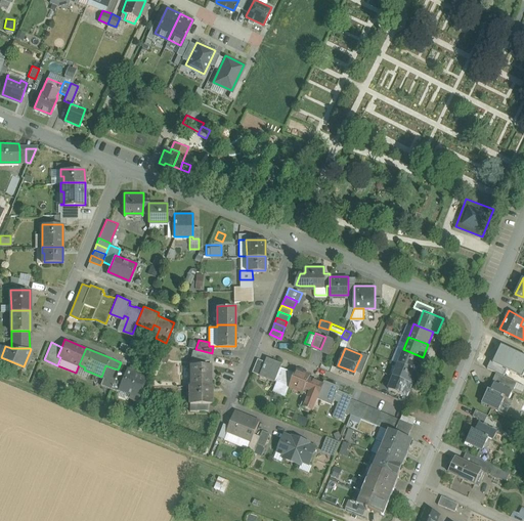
[(195,349),(192,349),(191,355),(210,360),(212,353),(195,349)]
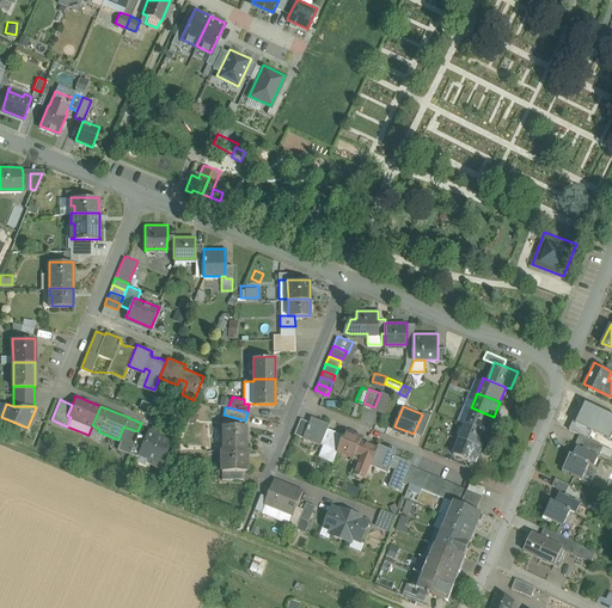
[(494,417),(471,407),(465,422),(488,431),(494,417)]
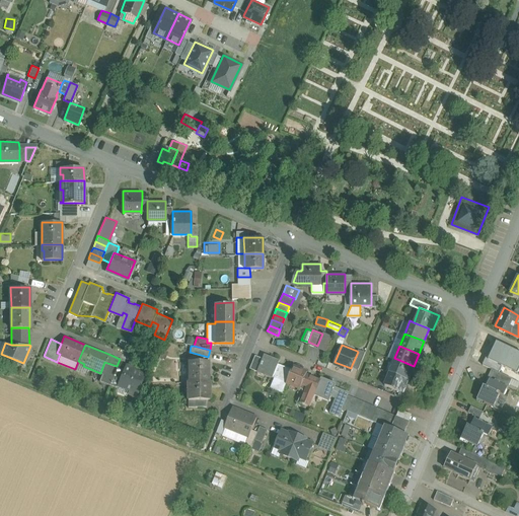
[(358,352),(352,365),(358,367),(365,351),(359,348),(357,351),(358,352)]
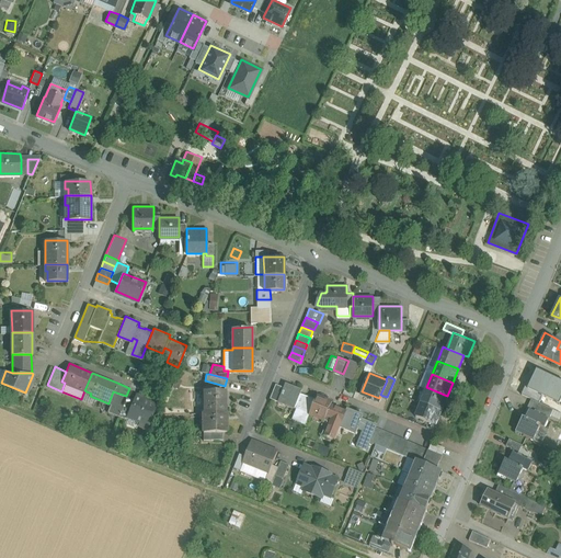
[(301,388),(286,382),(284,386),(278,400),(295,407),(296,402),(300,403),(296,417),(306,421),(310,412),(316,398),(300,391),(301,388)]
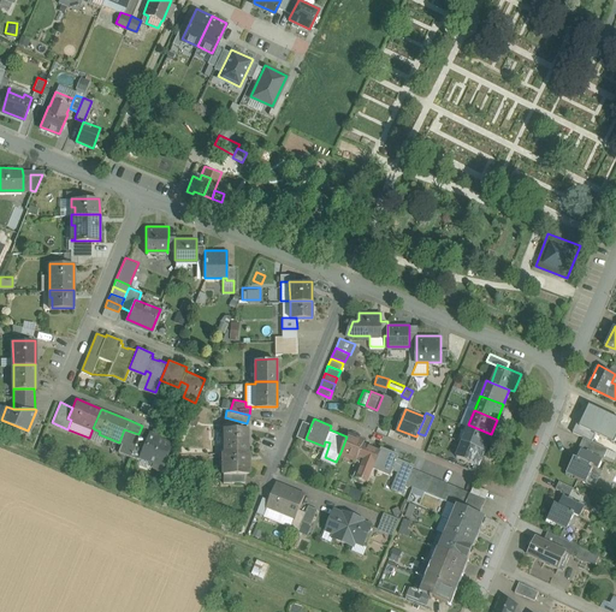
[(312,423),(303,420),(297,435),(306,439),(312,423)]
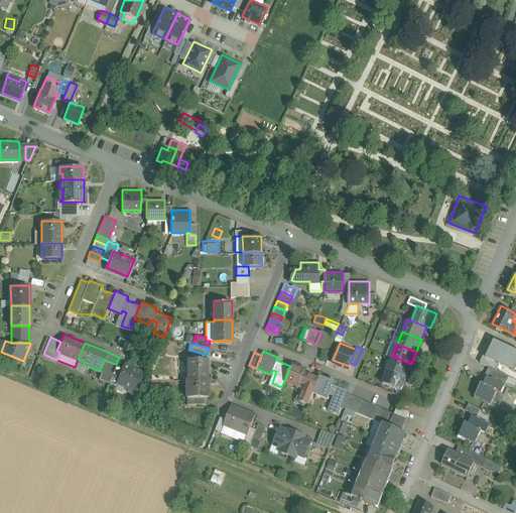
[(411,364),(392,356),(387,369),(406,376),(411,364)]
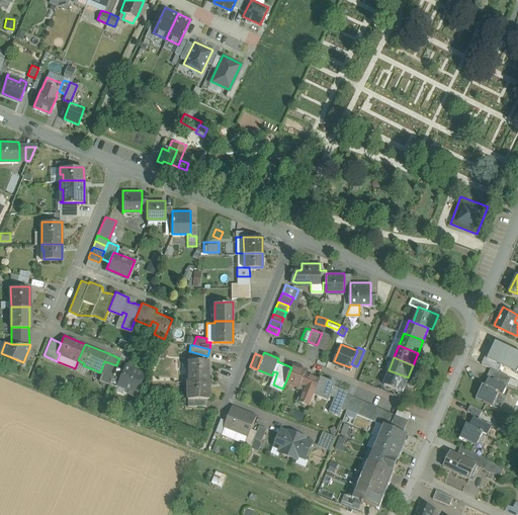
[(207,359),(188,359),(188,379),(207,379),(207,359)]
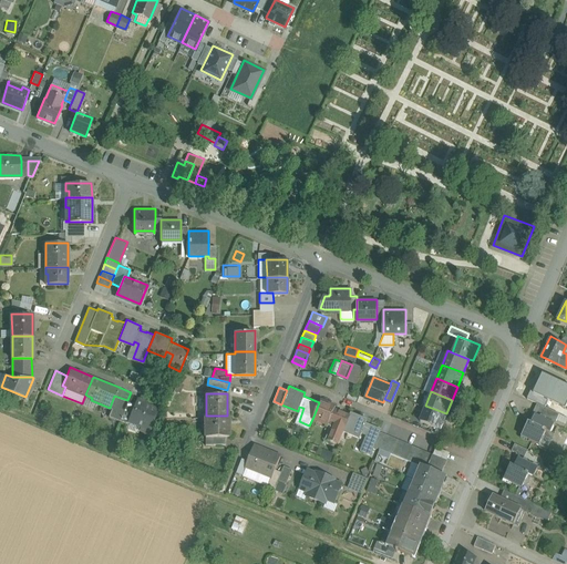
[(127,400),(114,396),(110,408),(112,408),(109,416),(120,419),(127,400)]
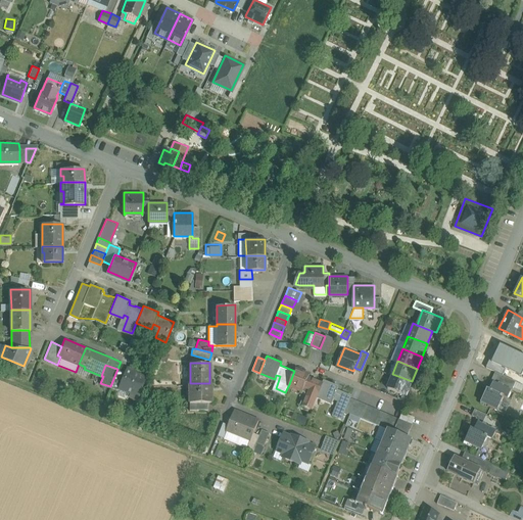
[(323,382),(308,376),(310,373),(295,368),(294,371),(289,384),(302,390),(304,386),(310,388),(303,405),(313,408),(318,395),(323,382)]
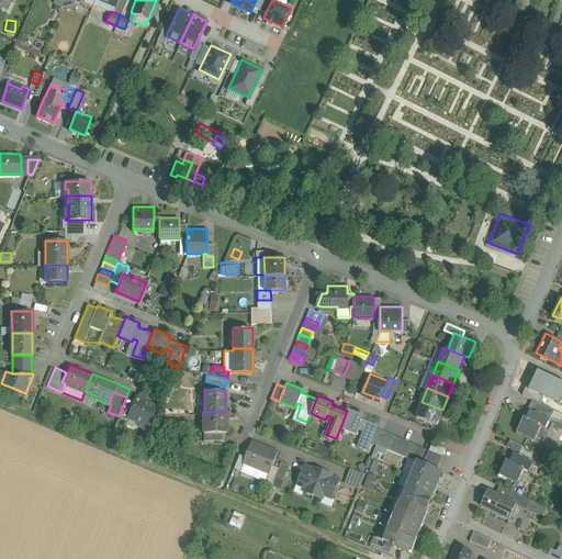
[(134,400),(126,397),(119,415),(126,418),(127,416),(134,400)]
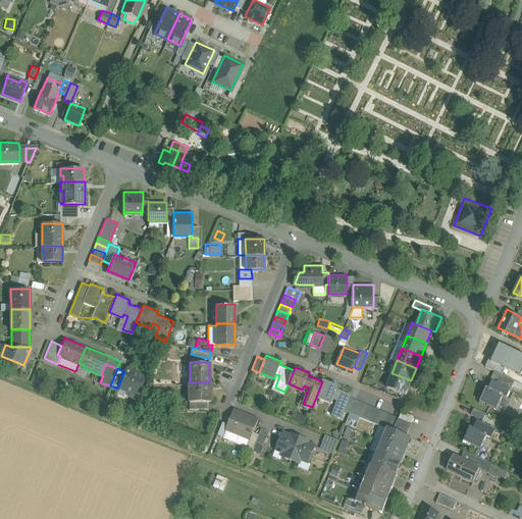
[(145,375),(125,368),(124,371),(118,386),(131,392),(129,394),(137,397),(145,375)]
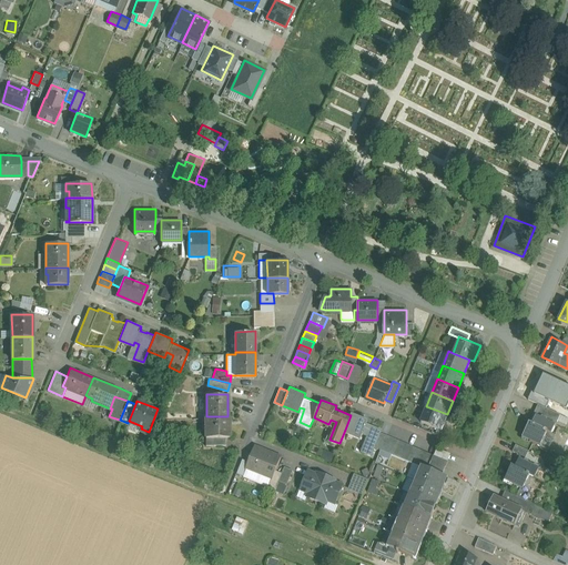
[(560,413),(541,404),(538,411),(557,420),(560,413)]
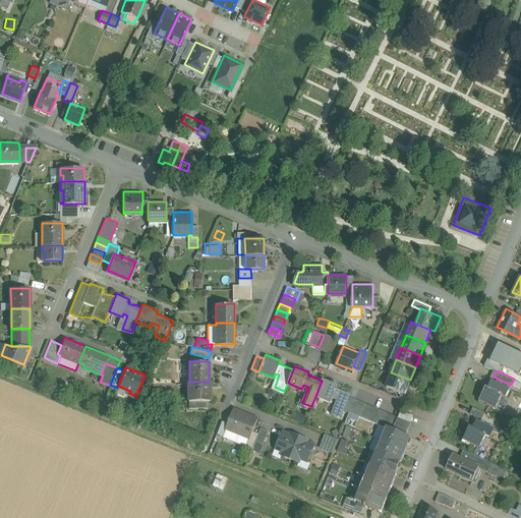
[(410,380),(391,372),(386,385),(405,393),(410,380)]
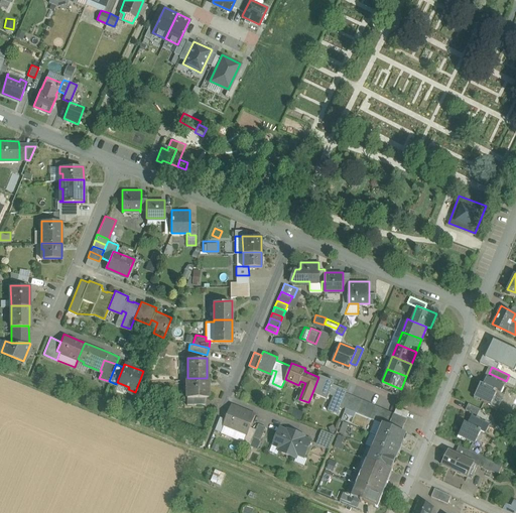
[(347,389),(333,383),(334,380),(319,374),(318,377),(313,390),(327,396),(329,392),(334,393),(329,408),(338,412),(341,404),(346,391),(347,389)]
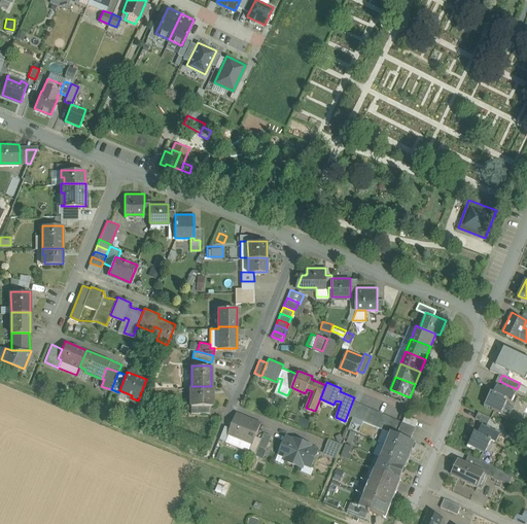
[(502,386),(497,384),(494,391),(491,390),(485,404),(501,412),(508,415),(514,403),(512,402),(516,392),(507,388),(507,387),(503,384),(502,386)]
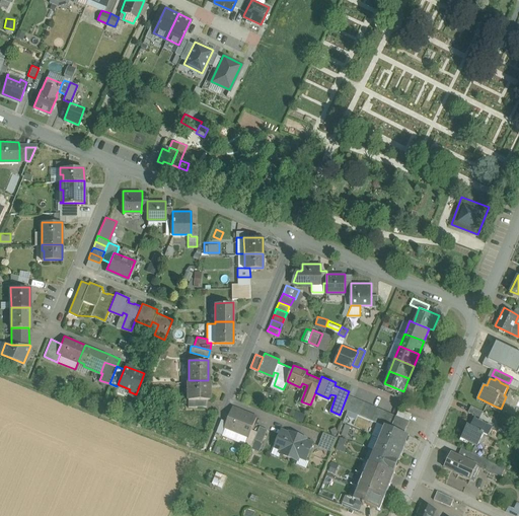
[(189,380),(188,380),(188,398),(196,398),(207,398),(210,398),(209,380),(208,380),(189,380)]
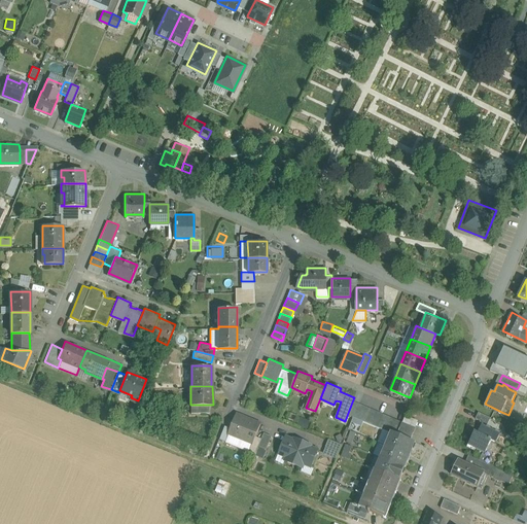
[(358,402),(353,399),(348,413),(353,415),(358,402)]
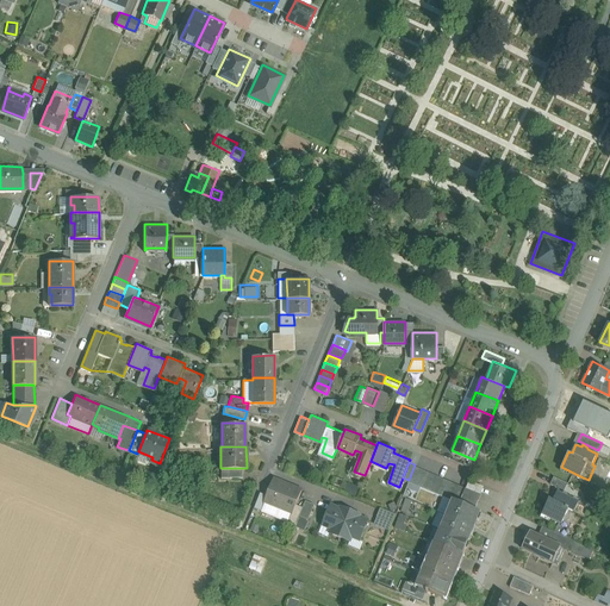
[(422,468),(415,464),(409,480),(416,483),(422,468)]
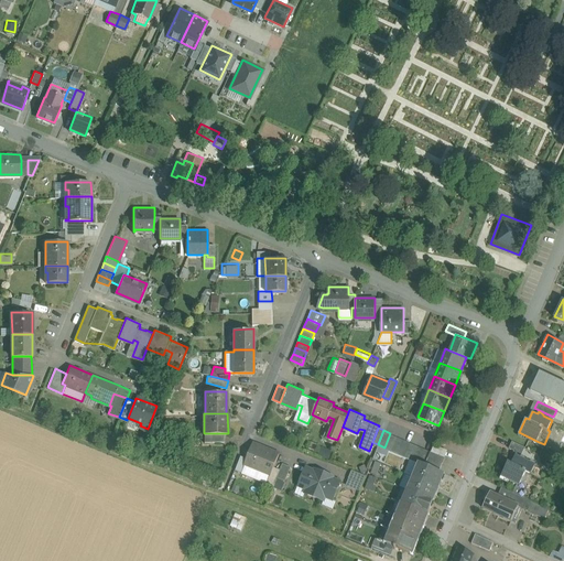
[(390,433),(384,448),(391,450),(397,435),(390,433)]
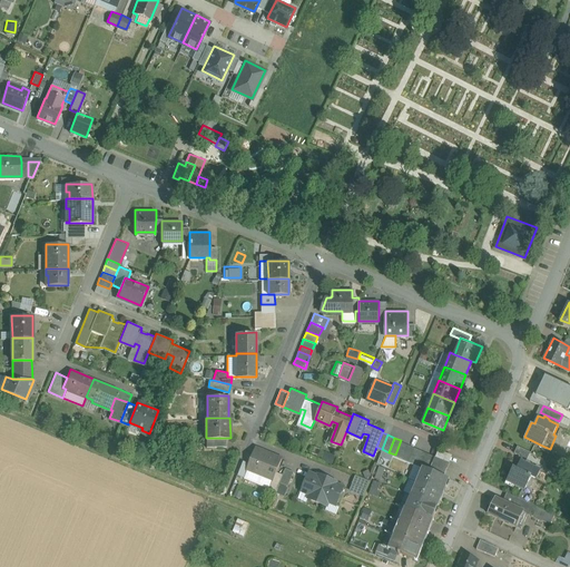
[(401,440),(395,455),(402,458),(408,443),(401,440)]
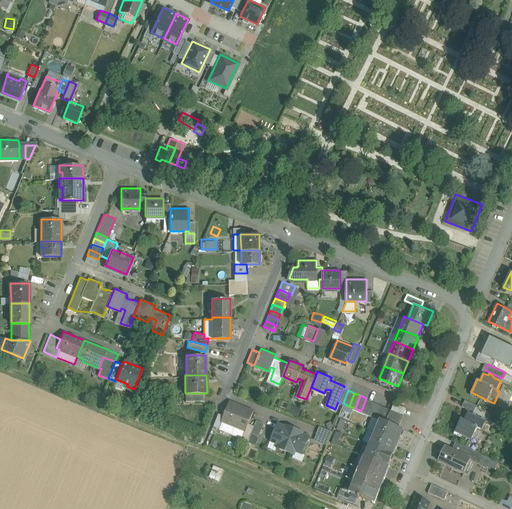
[(366,398),(361,411),(367,413),(373,400),(366,398)]
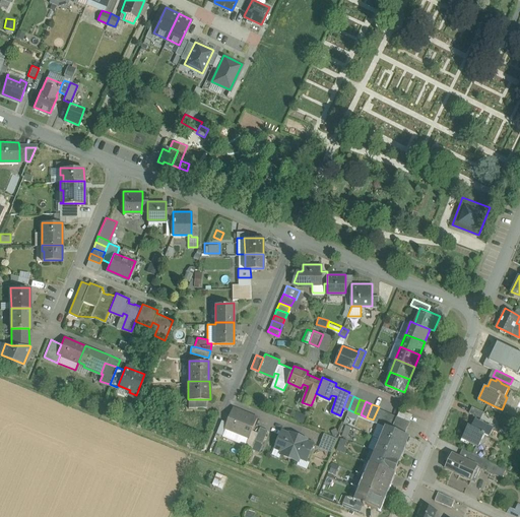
[(483,411),(472,405),(469,411),(481,417),(483,411)]
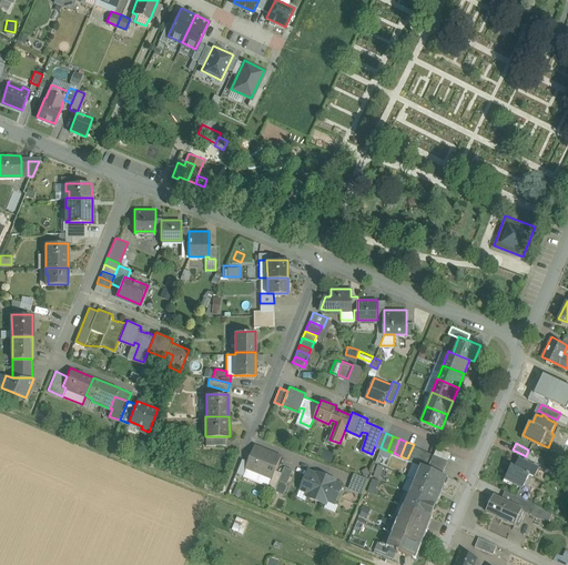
[(281,455),(254,444),(249,460),(245,467),(246,467),(243,475),(269,485),(271,477),(272,477),(276,468),(281,455)]
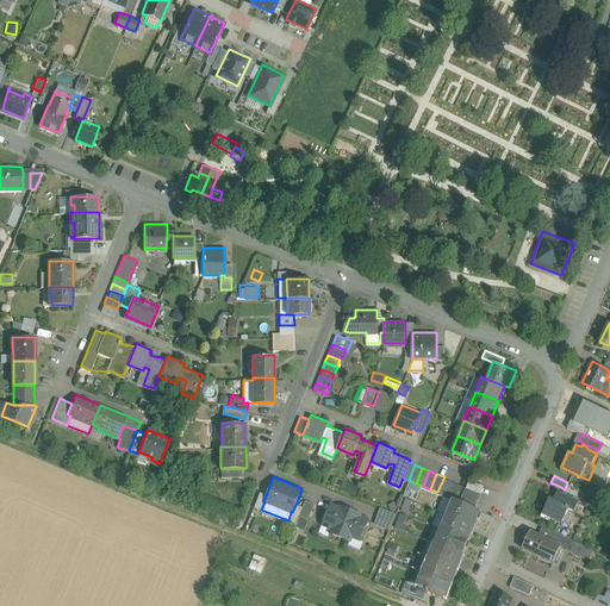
[(444,476),(437,492),(444,495),(450,480),(444,476)]
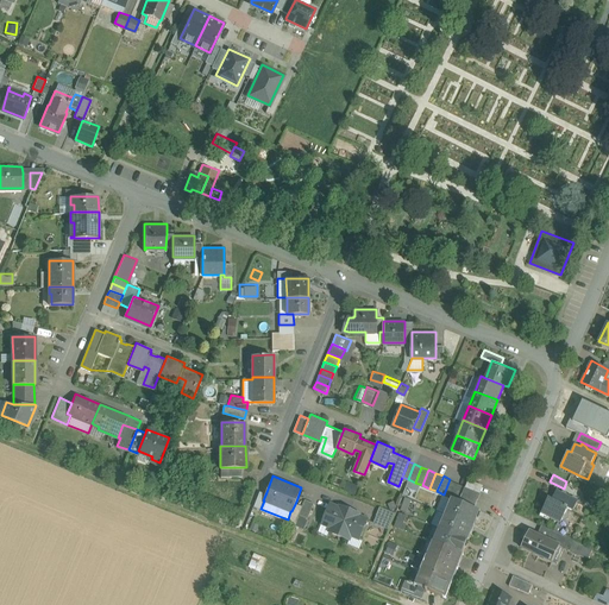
[(346,478),(343,486),(355,490),(358,483),(346,478)]
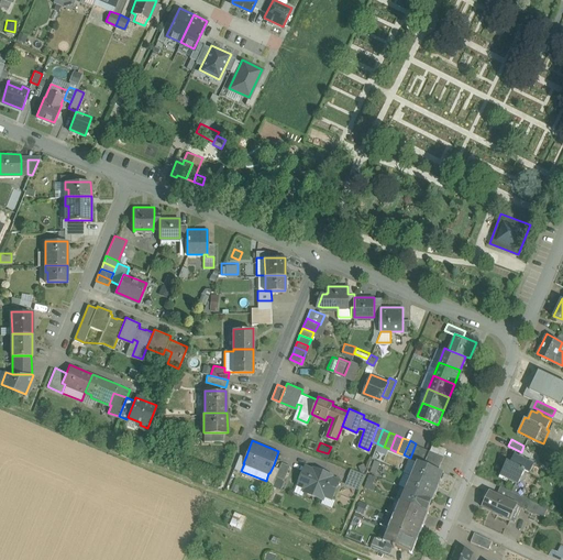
[(416,443),(410,458),(417,460),(423,446),(416,443)]
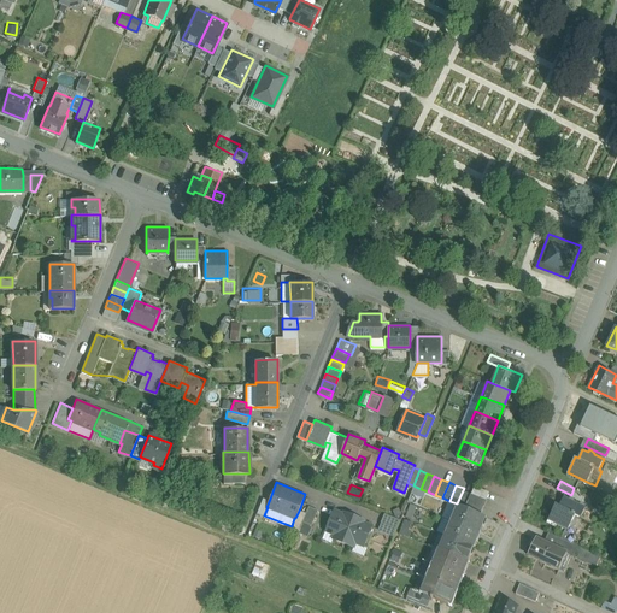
[(464,488),(457,504),(458,504),(465,507),(468,499),(471,491),(464,488)]
